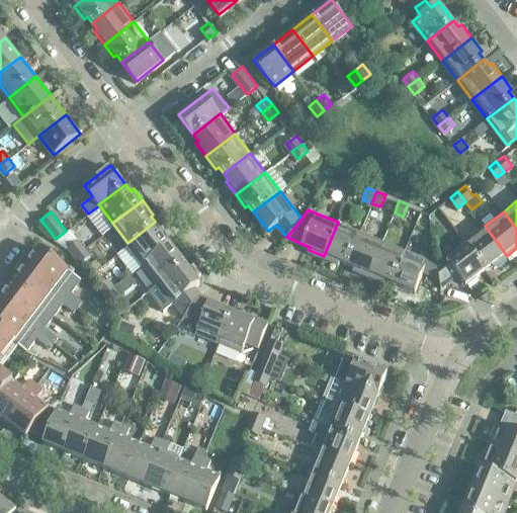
[(441,220),(427,227),(436,245),(450,237),(441,220)]
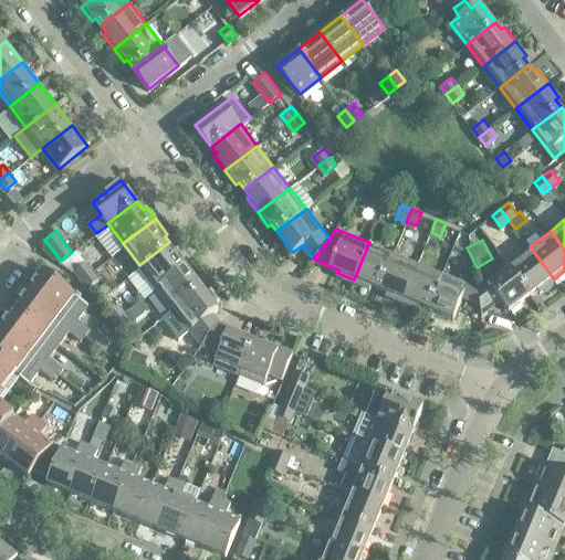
[(169,242),(139,265),(156,286),(186,264),(169,242)]
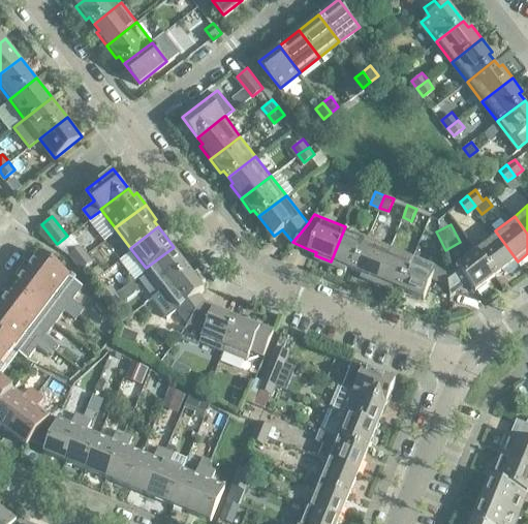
[(345,226),(331,262),(346,268),(347,265),(354,268),(368,236),(345,226)]
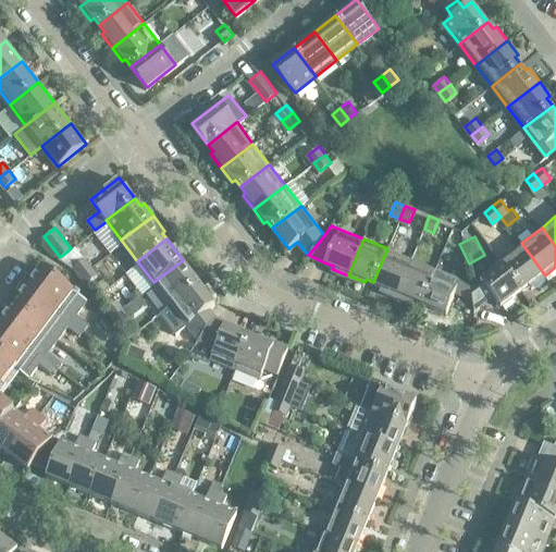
[(501,259),(522,289),(529,283),(532,286),(545,276),(521,243),(501,259)]
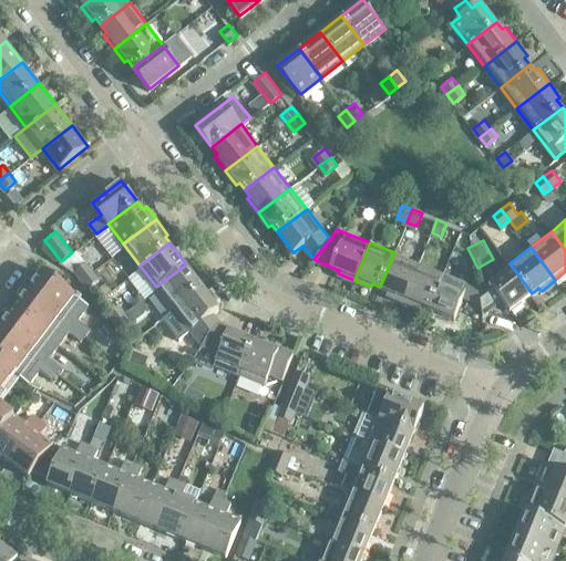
[(394,252),(380,287),(388,290),(387,293),(403,301),(419,262),(394,252)]
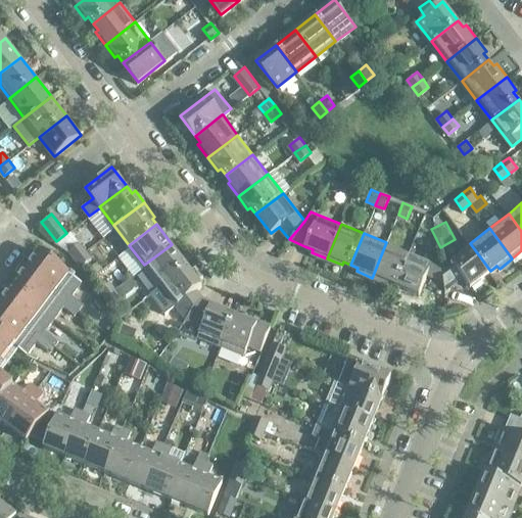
[(68,248),(74,255),(85,247),(79,240),(68,248)]
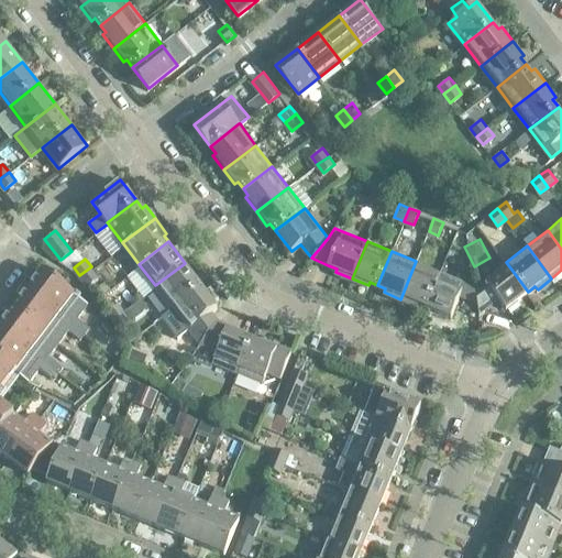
[(416,261),(400,299),(417,305),(418,302),(427,305),(441,271),(416,261)]
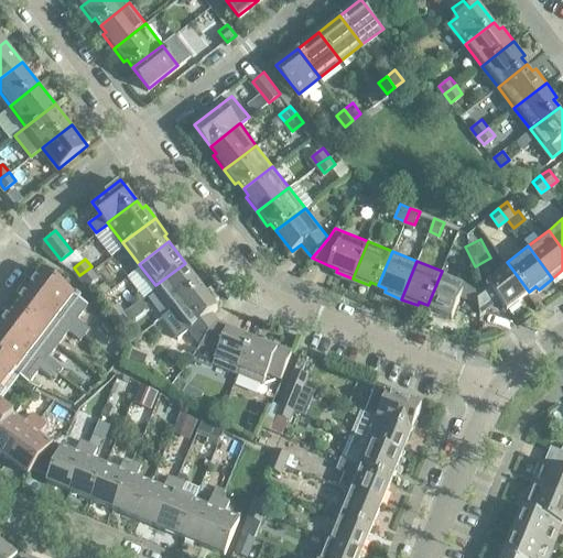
[(507,262),(476,285),(478,302),(480,313),(499,297),(508,308),(529,292),(507,262)]
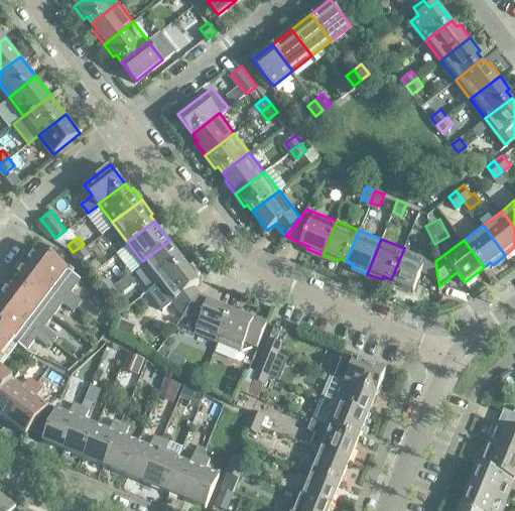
[(169,241),(142,261),(157,280),(183,260),(169,241)]
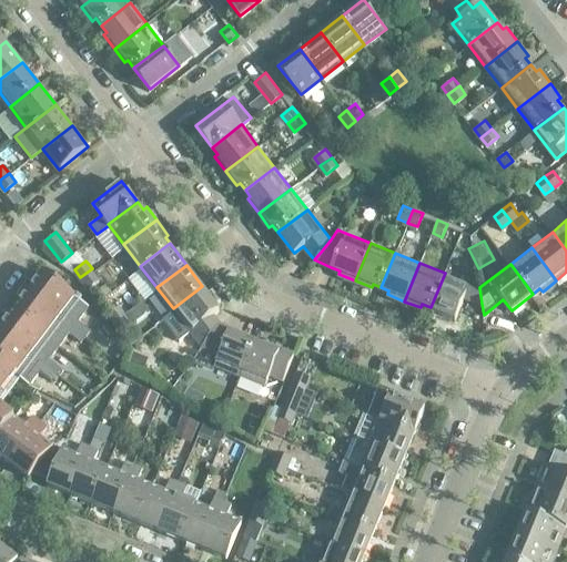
[(98,277),(92,268),(80,277),(87,286),(98,277)]
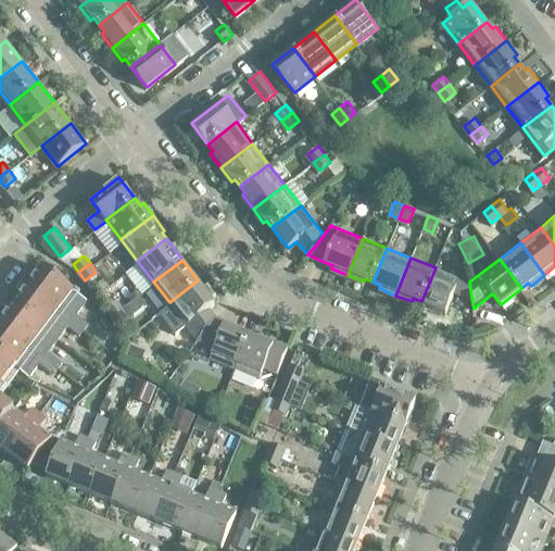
[(0,322),(0,383),(1,384),(15,365),(29,375),(39,362),(51,371),(60,359),(48,350),(67,324),(79,333),(88,321),(77,312),(87,299),(43,265),(0,322)]
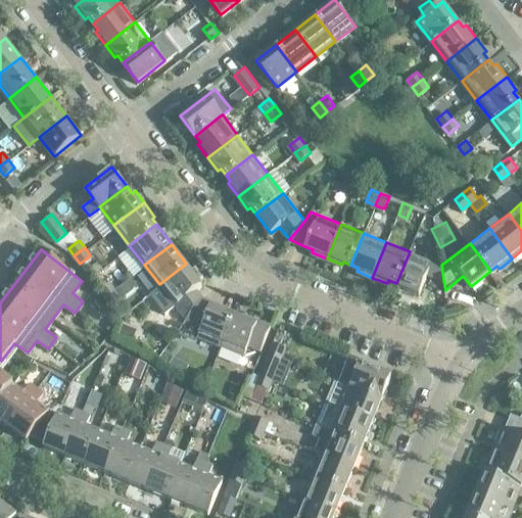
[(410,251),(396,283),(419,292),(427,273),(443,280),(441,265),(410,251)]
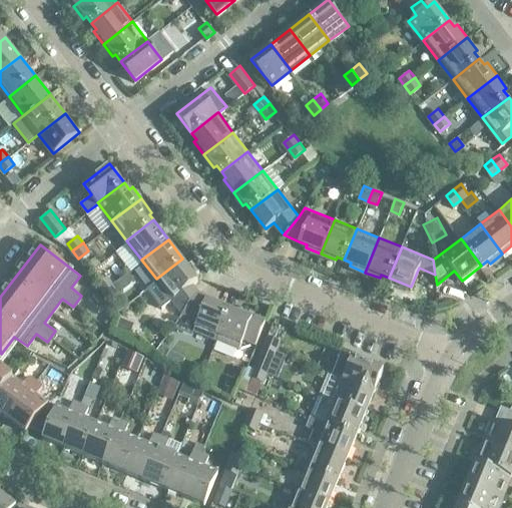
[(156,279),(181,312),(198,291),(192,283),(198,279),(182,259),(156,279)]
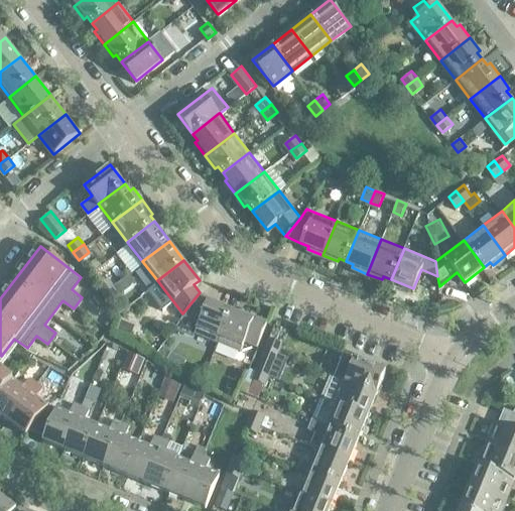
[(97,284),(102,291),(113,284),(107,276),(97,284)]
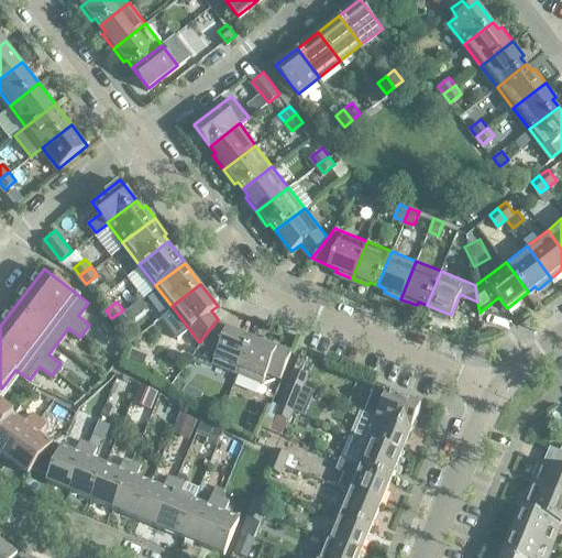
[(129,318),(123,310),(111,318),(118,327),(129,318)]
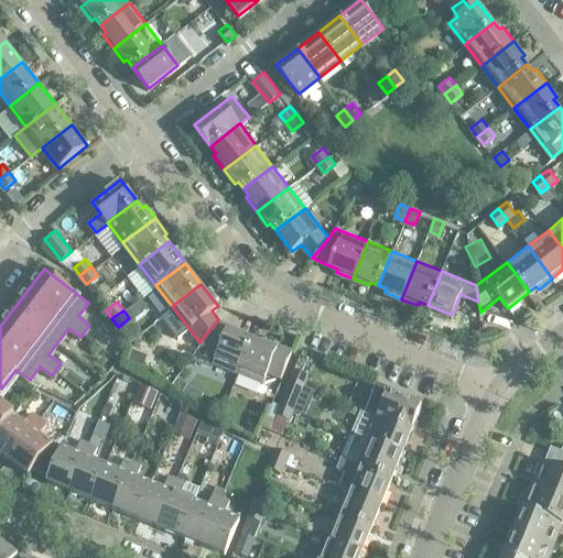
[(238,371),(251,339),(252,337),(245,334),(246,330),(218,319),(199,342),(201,343),(218,350),(214,361),(238,371)]
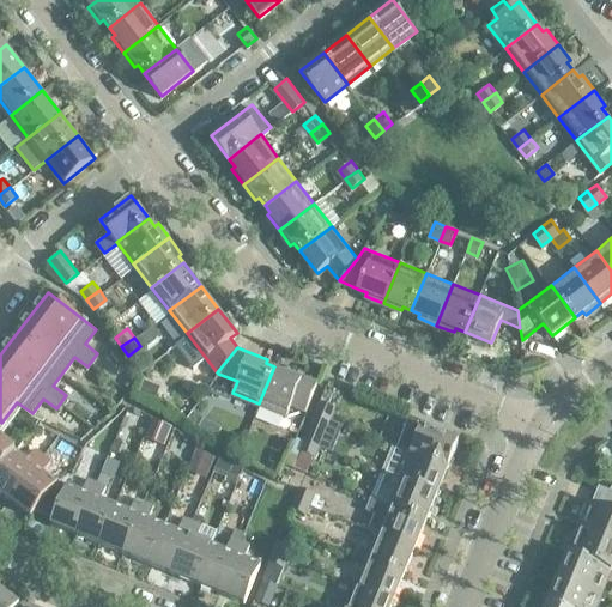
[(285,366),(283,370),(274,366),(273,369),(259,404),(286,416),(291,404),(306,410),(317,380),(285,366)]
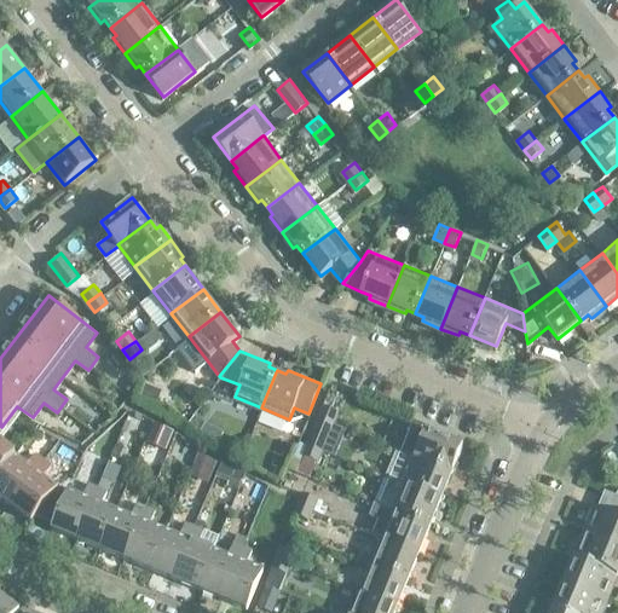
[(146,381),(140,395),(150,399),(156,385),(146,381)]
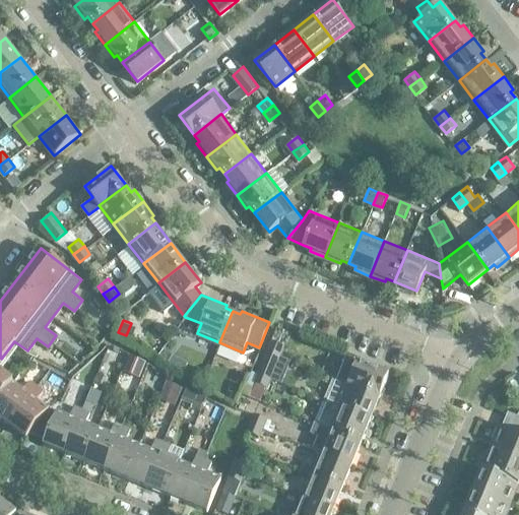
[(272,338),(286,344),(292,331),(277,326),(272,338)]
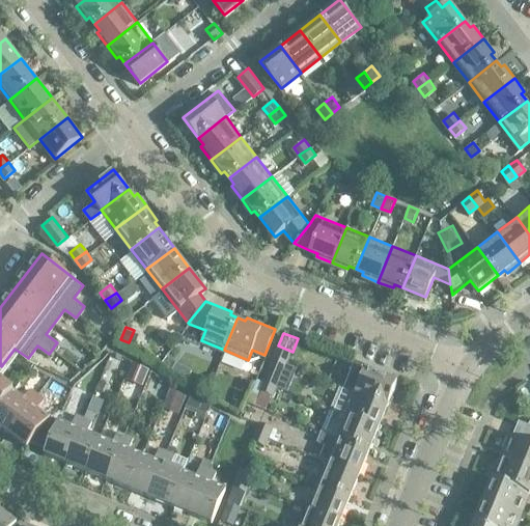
[(284,366),(287,357),(275,352),(272,361),(284,366)]
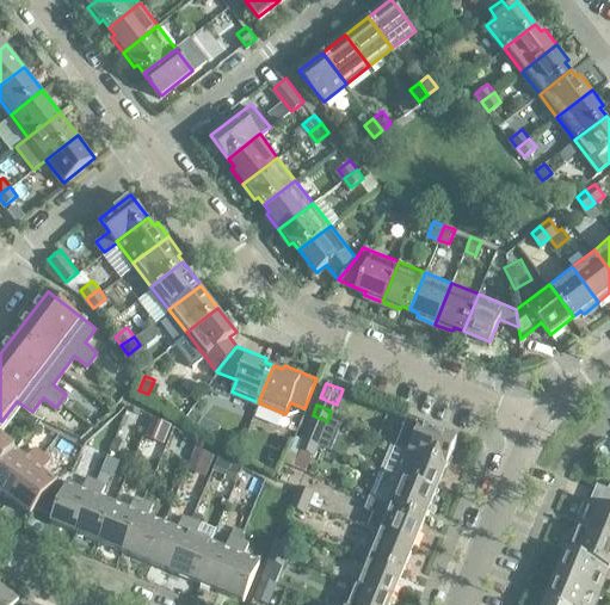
[(191,408),(185,418),(190,421),(196,412),(191,408)]
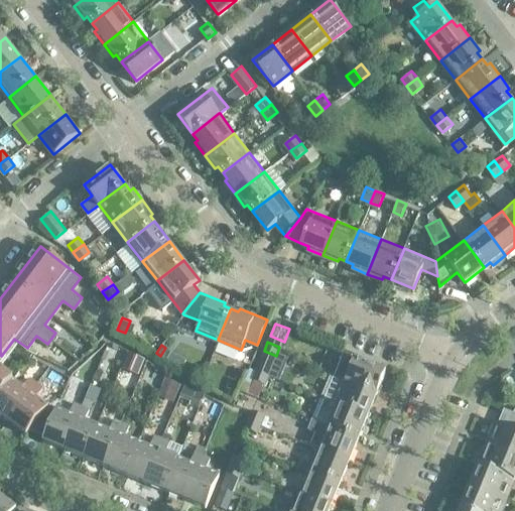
[(172,351),(166,360),(180,368),(185,358),(172,351)]
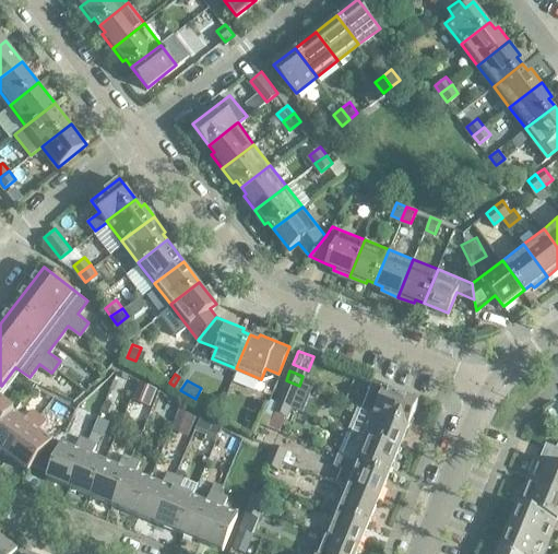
[(418,400),(372,380),(363,405),(408,424),(418,400)]
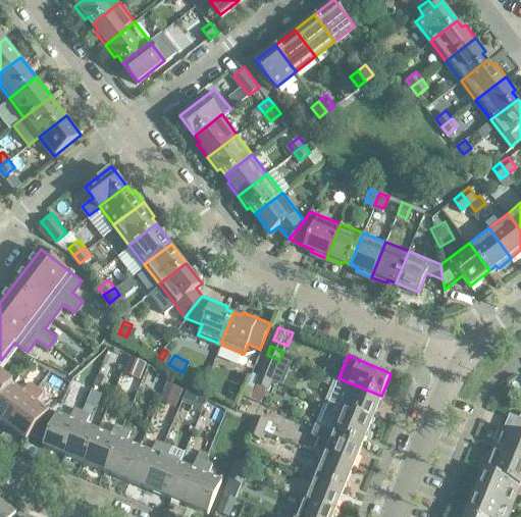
[(140,375),(145,361),(131,356),(124,370),(140,375)]
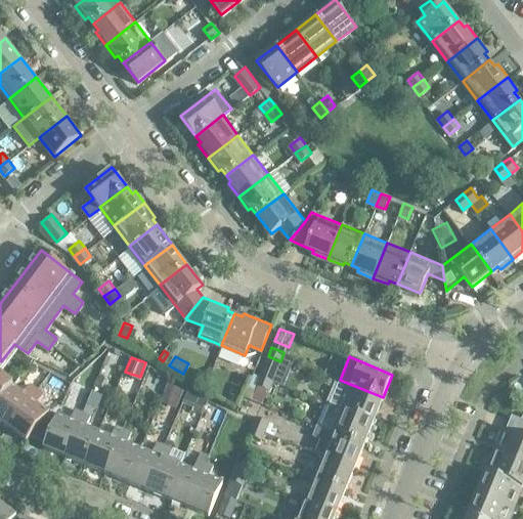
[(276,371),(264,365),(260,375),(272,380),(276,371)]
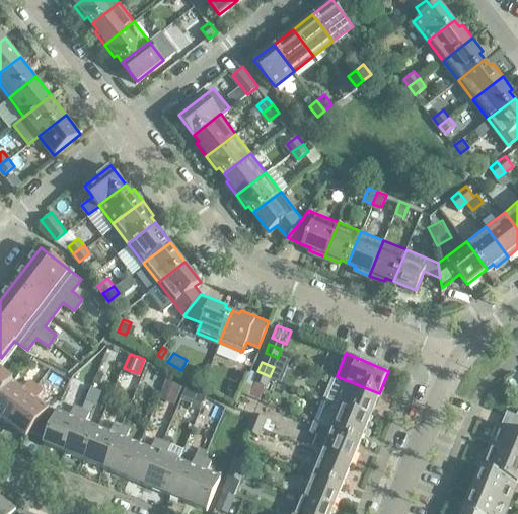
[(44,363),(38,371),(42,374),(48,367),(44,363)]
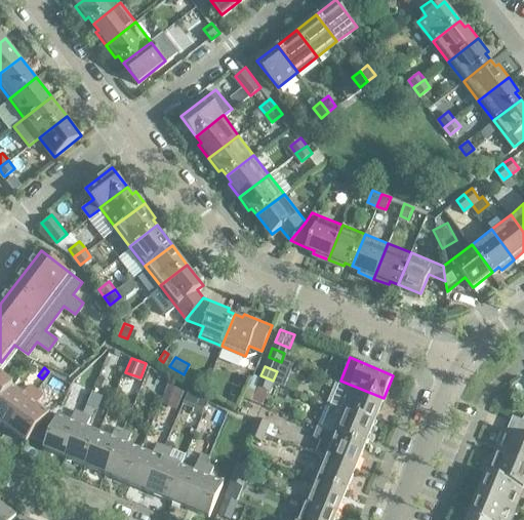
[(0,398),(5,393),(12,383),(0,373),(0,398)]
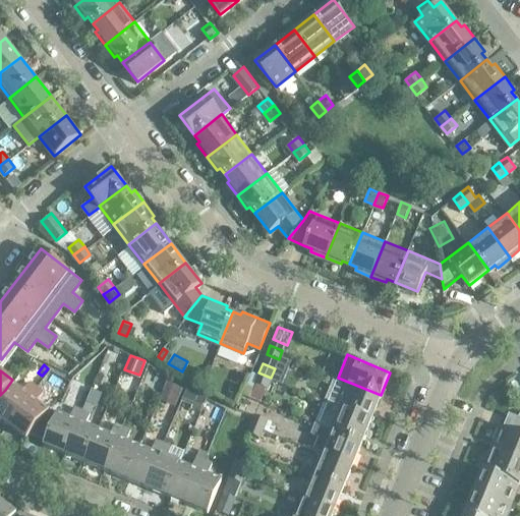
[(258,373),(255,382),(268,386),(271,378),(258,373)]
